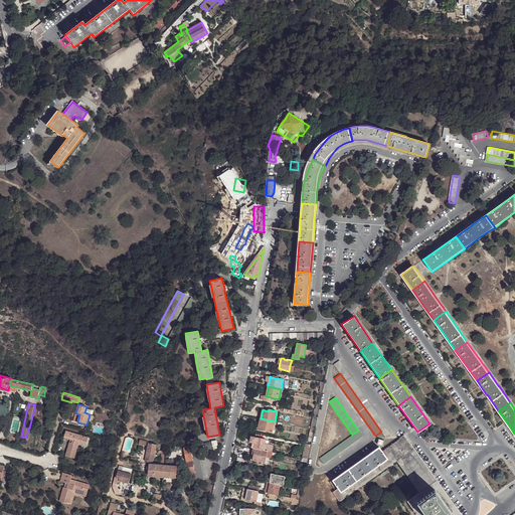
[(275,421),(261,418),(259,428),(264,430),(267,430),(267,431),(273,432),(275,421)]
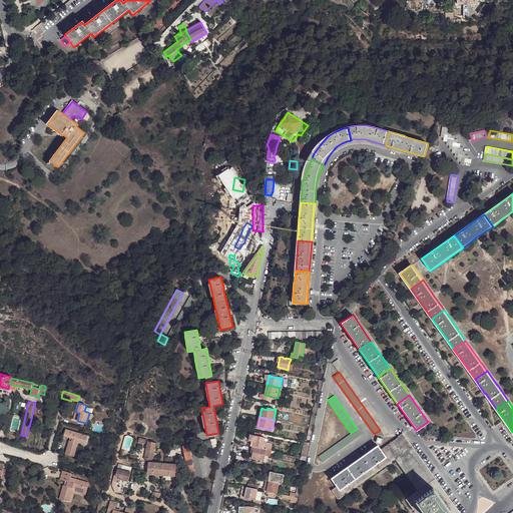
[(71,441),(69,440),(65,454),(74,456),(79,441),(85,443),(87,435),(66,429),(63,436),(70,438),(71,438),(71,441)]
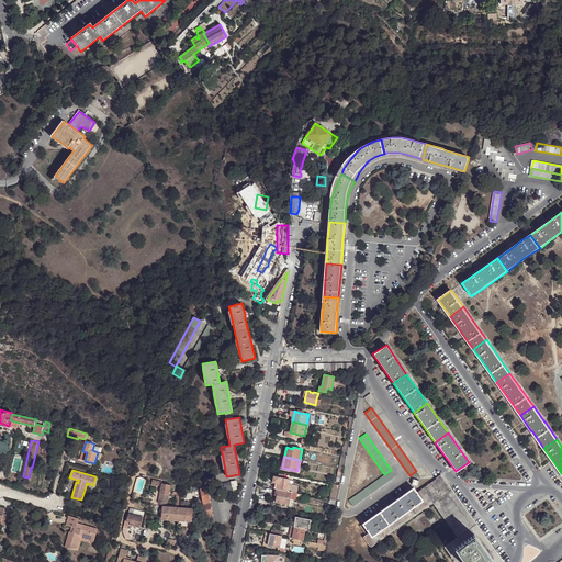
[(391,470),(384,474),(349,499),(352,506),(395,476),(391,470)]
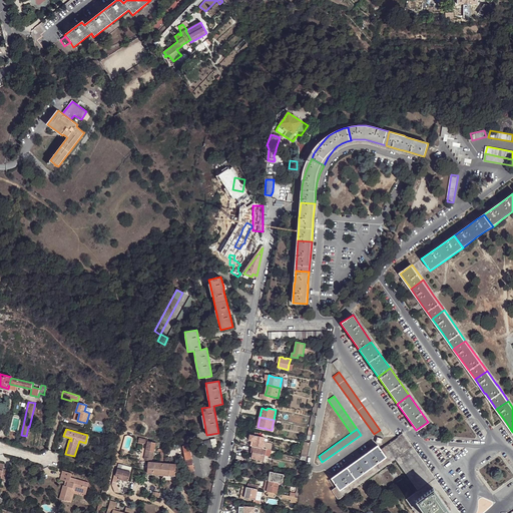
[(252,445),(252,446),(260,448),(262,448),(267,449),(272,450),(273,443),(265,441),(265,438),(249,434),(248,440),(253,441),(252,445)]
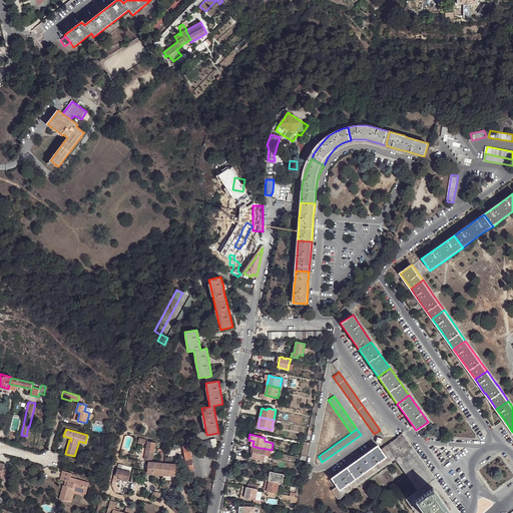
[(402,434),(398,437),(403,444),(340,490),(337,486),(334,488),(332,490),(338,499),(385,466),(395,459),(412,447),(402,434)]
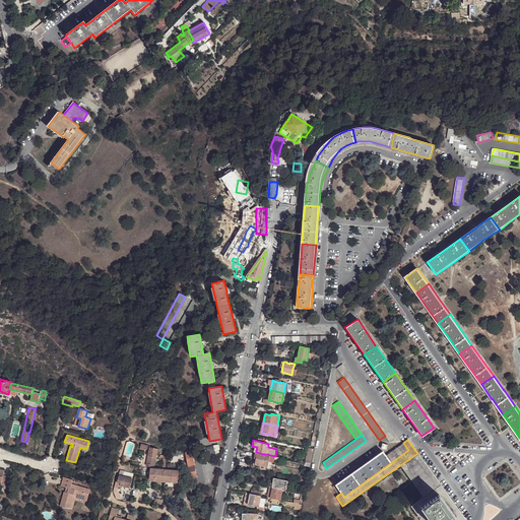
[(193,450),(200,449),(198,441),(191,442),(193,450)]
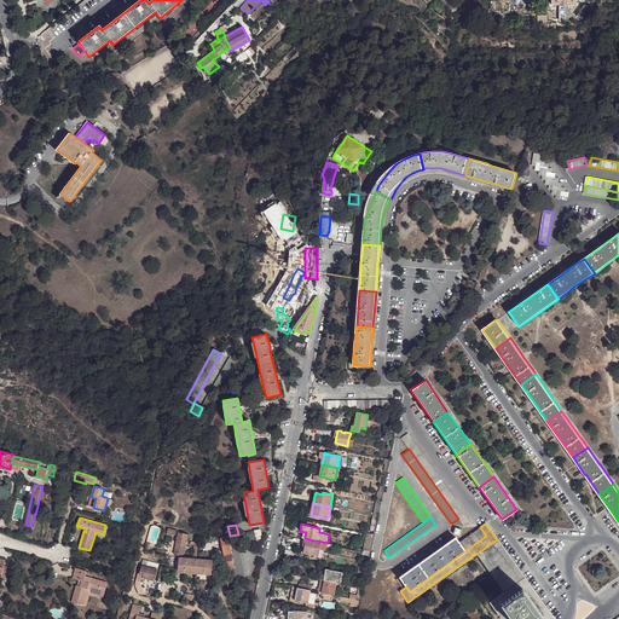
[(221,538),(229,537),(226,526),(220,527),(219,528),(221,538)]
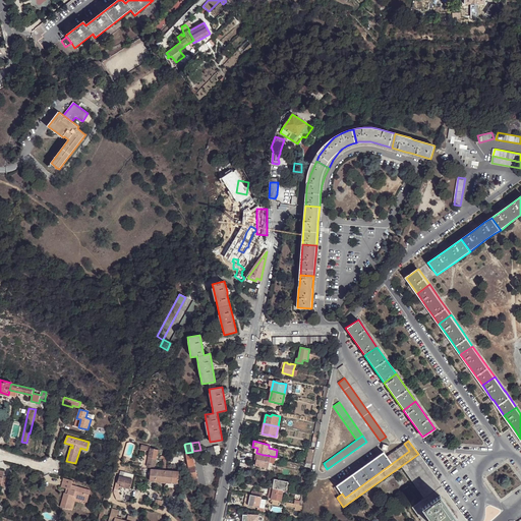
[(409,451),(404,444),(386,456),(383,452),(336,485),(342,494),(345,498),(409,451)]
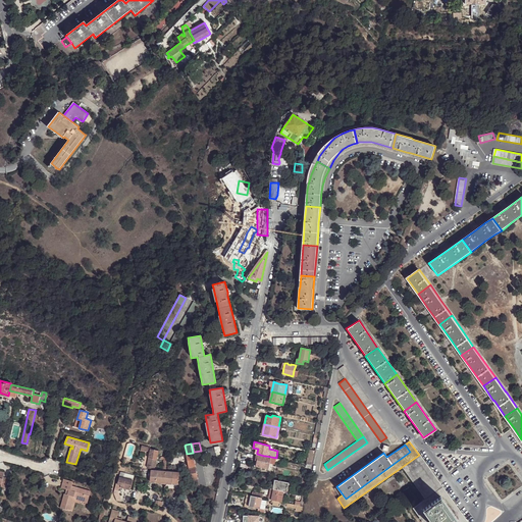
[(217,456),(216,452),(215,447),(208,449),(211,465),(218,464),(217,456)]
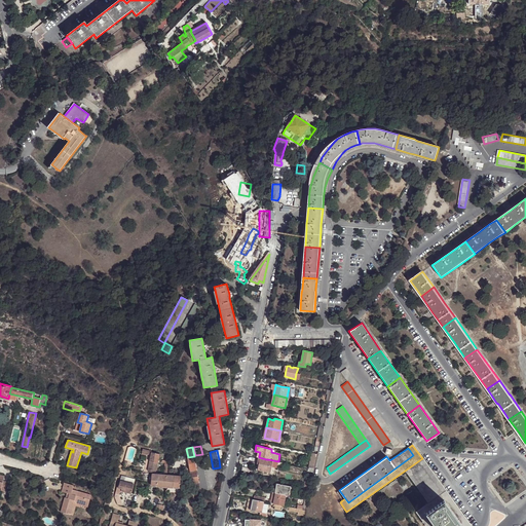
[(150,454),(149,460),(157,462),(158,462),(159,454),(151,452),(150,454)]
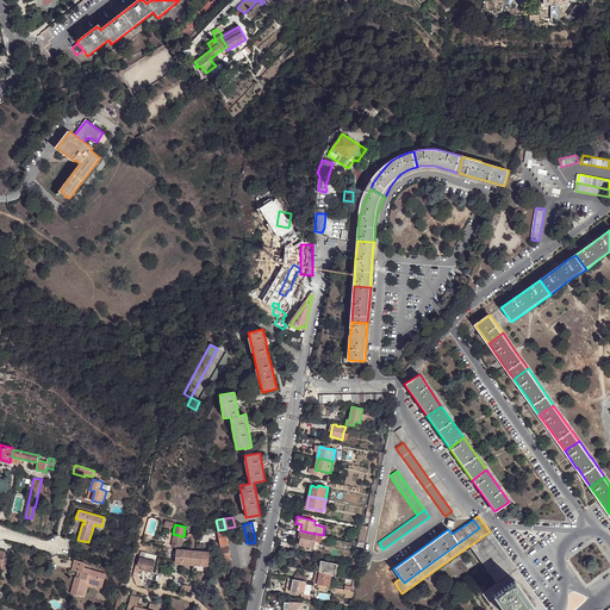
[(221,546),(229,545),(225,529),(218,530),(221,546)]
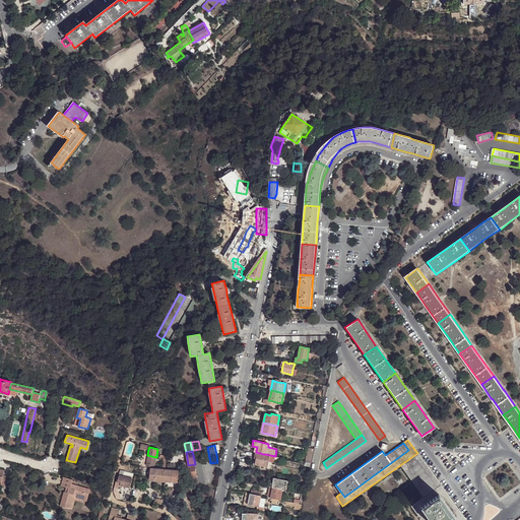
[(263,454),(256,452),(253,464),(255,464),(267,467),(269,461),(270,455),(265,454),(265,455),(263,455),(263,454)]
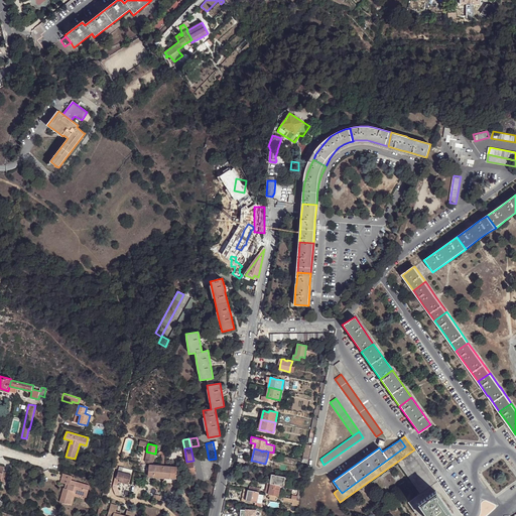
[(198,482),(205,480),(200,449),(192,450),(198,482)]
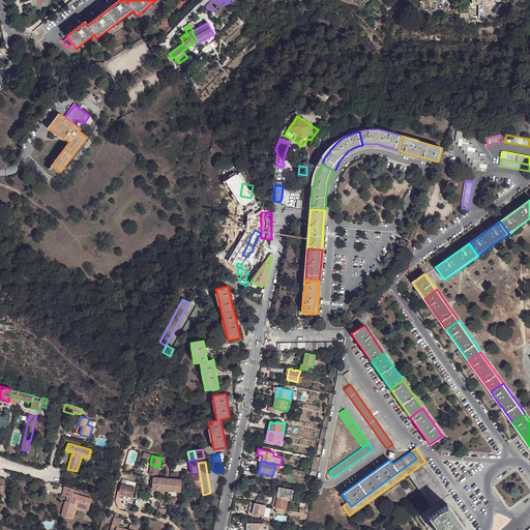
[(447,504),(453,500),(425,462),(408,474),(431,507),(435,512),(447,504)]
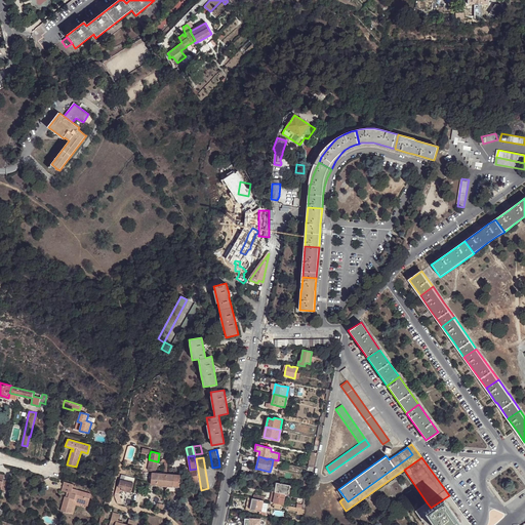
[(152,470),(155,471),(157,461),(149,459),(147,468),(148,468),(147,470),(148,470),(152,471),(152,470)]
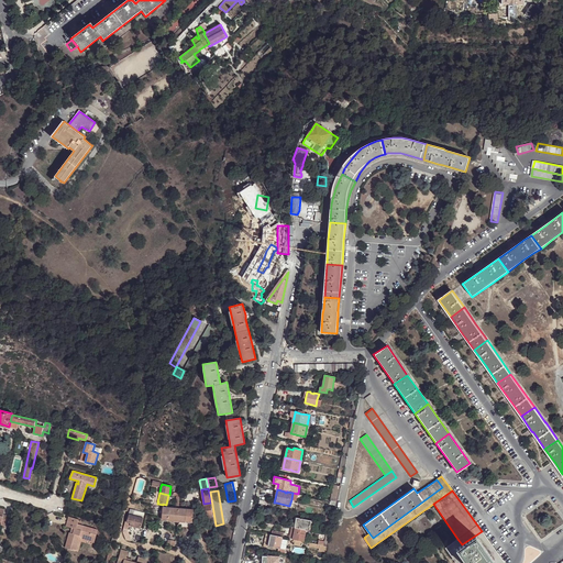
[(205,525),(214,525),(211,503),(203,504),(207,518),(205,525)]
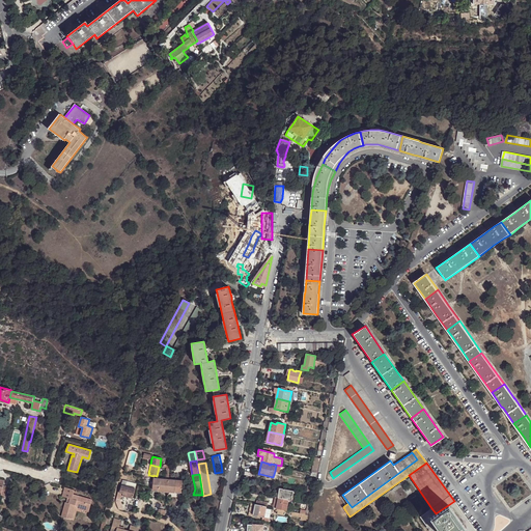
[(0,491),(1,492),(0,494),(7,496),(9,486),(3,484),(4,479),(0,478),(0,491)]
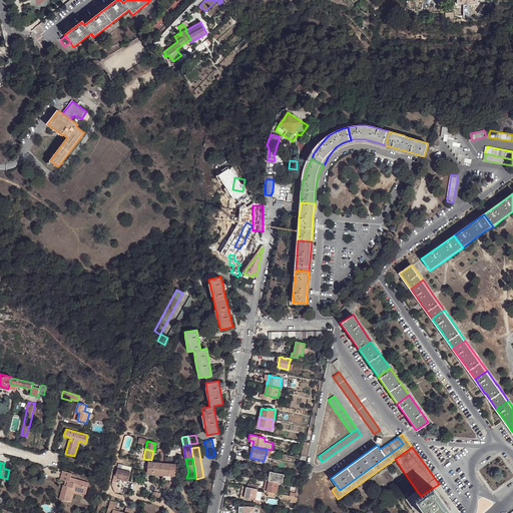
[(152,475),(160,476),(161,464),(148,462),(147,473),(152,474),(152,475)]
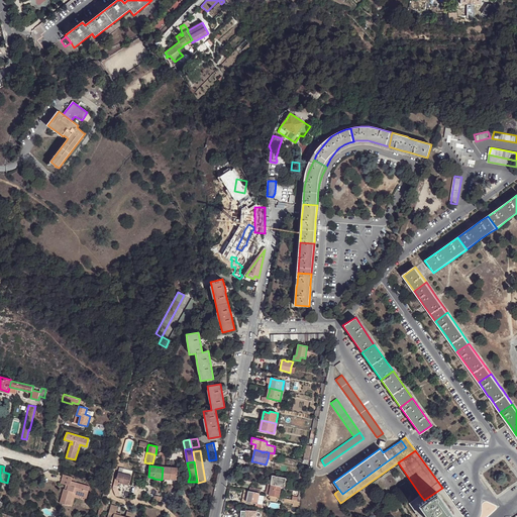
[(305,479),(308,468),(306,467),(305,469),(301,468),(299,478),(305,479)]
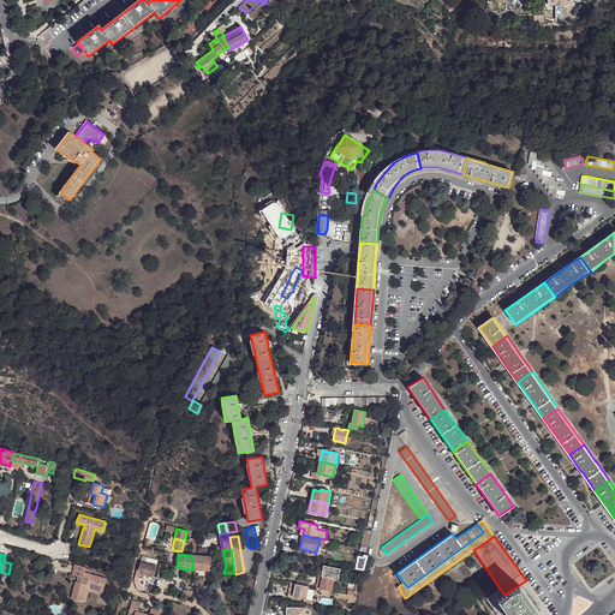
[(193,556),(192,571),(203,572),(203,571),(209,571),(210,557),(193,556)]
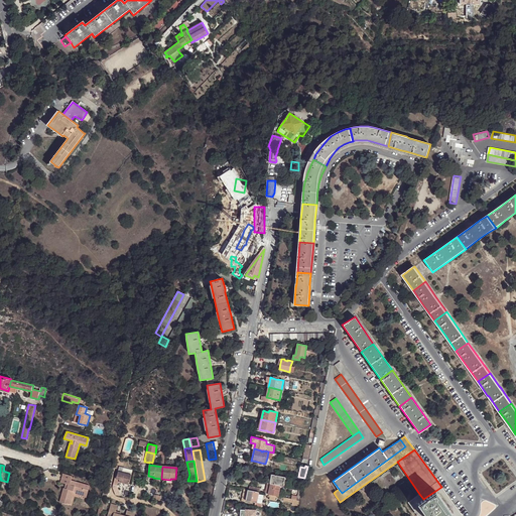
[(119,471),(117,479),(121,480),(120,482),(130,485),(133,475),(119,471)]
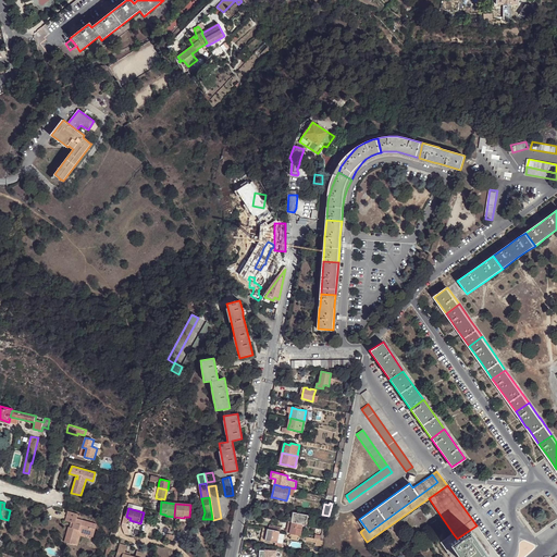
[(72,528),(69,527),(64,542),(77,545),(81,533),(93,536),(97,523),(76,518),(77,514),(67,511),(65,520),(71,522),(73,522),(72,528)]
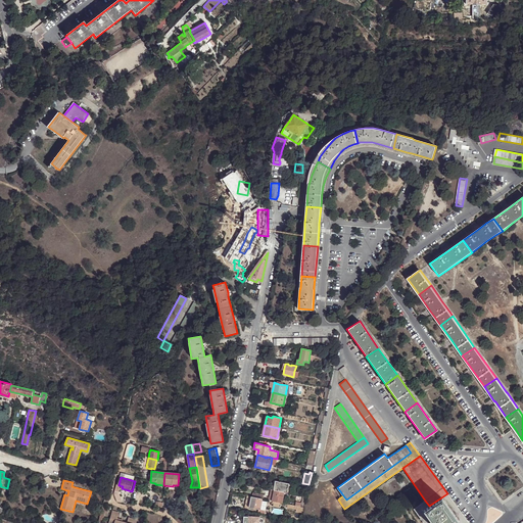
[(276,480),(275,490),(284,492),(288,493),(288,491),(290,483),(276,480)]
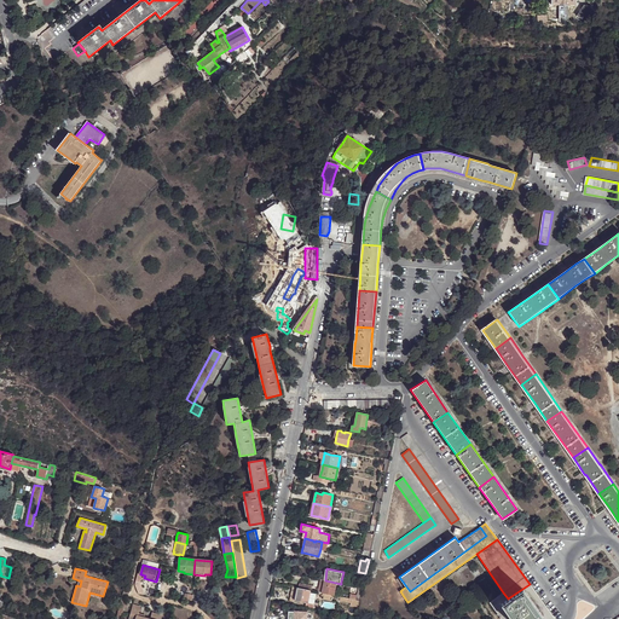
[(364,582),(365,573),(358,572),(357,571),(356,580),(364,582)]
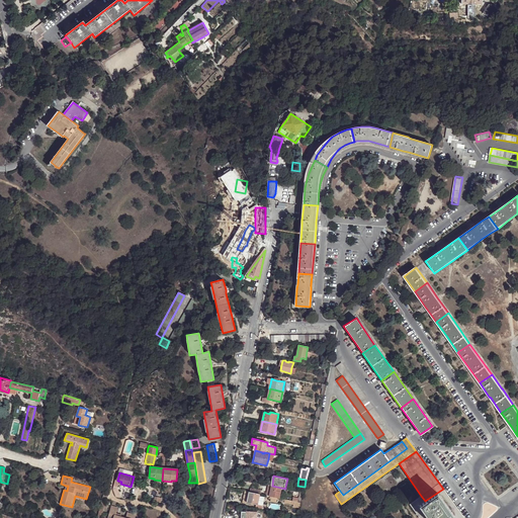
[(281,488),(272,486),(270,493),(279,495),(281,488)]
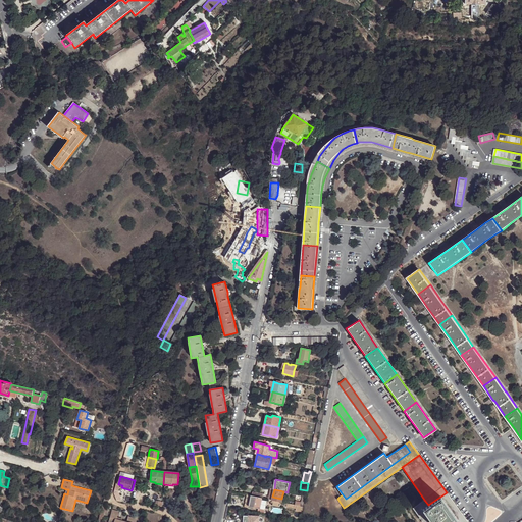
[(465,521),(467,521),(447,492),(440,497),(458,520),(455,521),(430,521),(422,510),(428,505),(424,500),(413,509),(422,521),(465,521)]
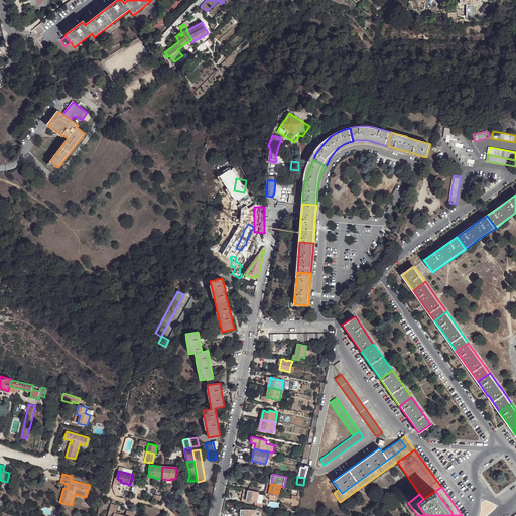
[(250,490),(248,490),(246,500),(257,502),(259,494),(259,492),(250,490)]
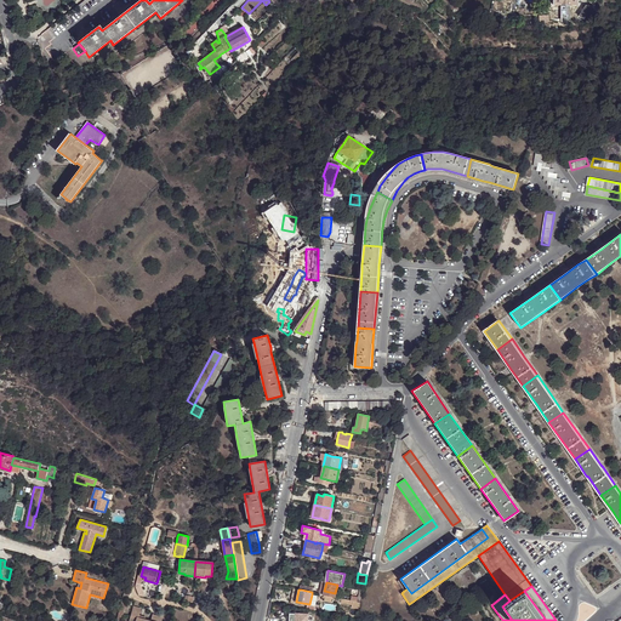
[(502,607),(512,620),(541,620),(545,619),(524,591),(510,600),(502,607)]
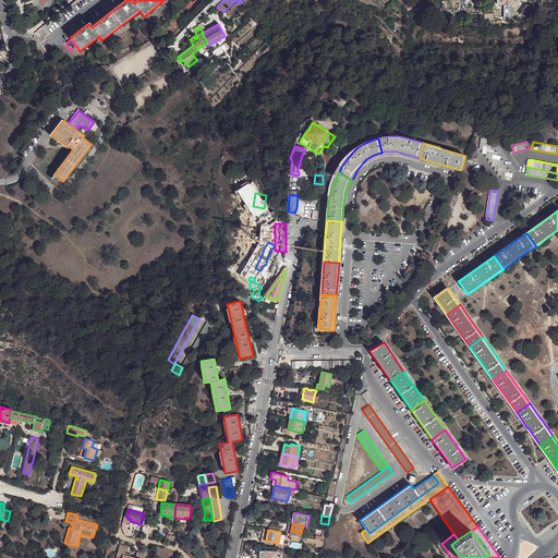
[(121,545),(116,557),(135,557),(136,557),(131,557),(125,555),(126,553),(128,547),(121,545)]
